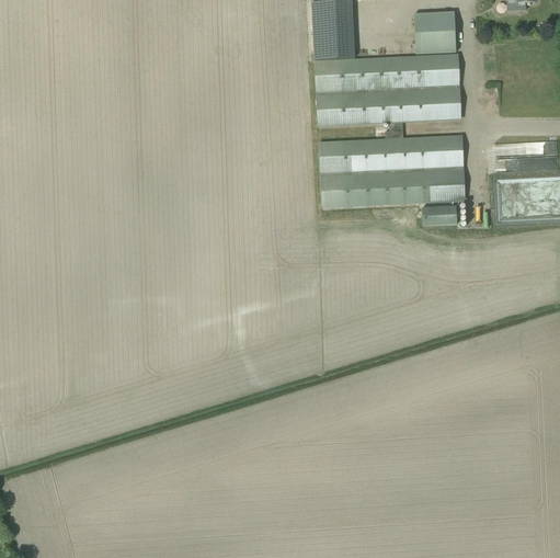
[(341,0),(312,1),(315,59),(355,57),(352,0),(341,0)]
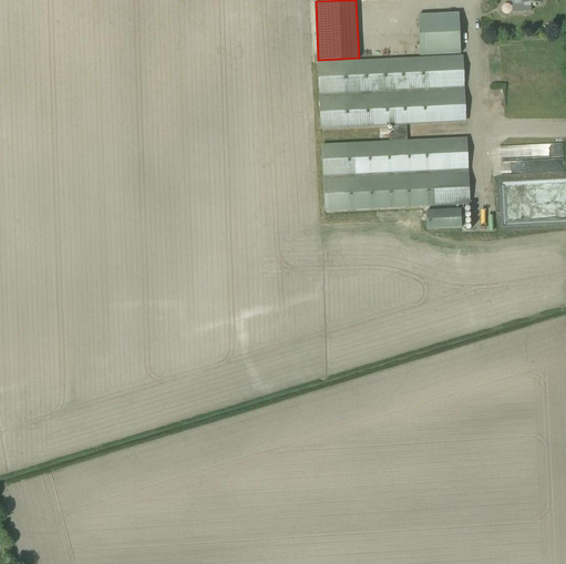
[(512,0),(512,9),(532,9),(531,1),(541,1),(541,0),(512,0)]
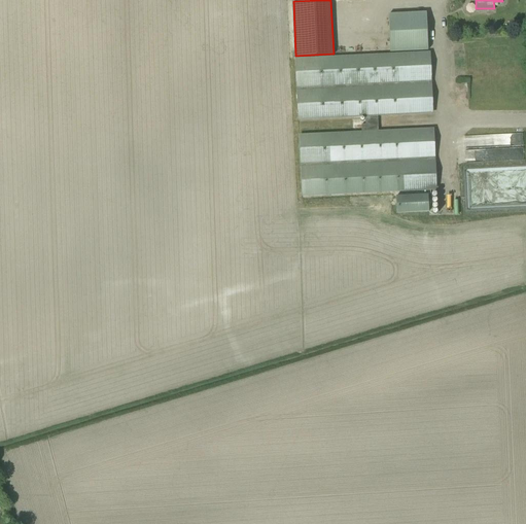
[(389,12),(391,49),(428,47),(427,10),(389,12)]
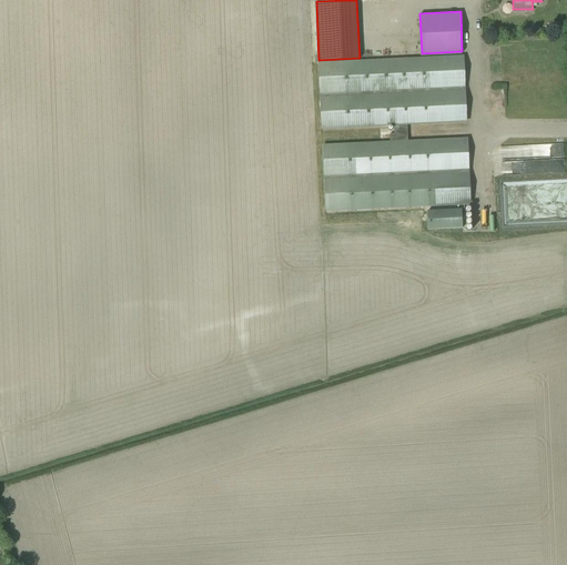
[(320,61),(322,128),(395,123),(407,122),(465,120),(464,89),(462,89),(462,86),(464,86),(462,54),(320,61)]
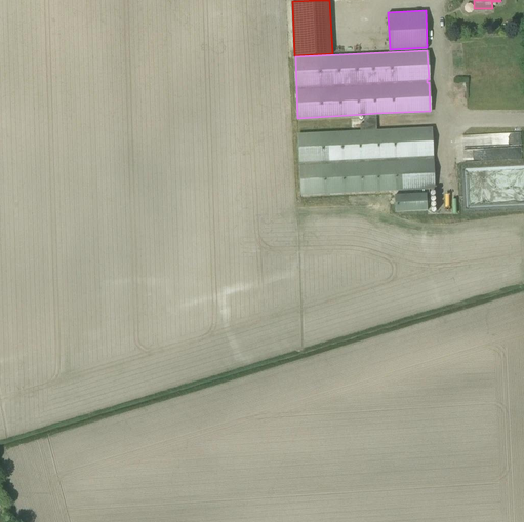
[(455,87),(467,87),(467,79),(455,79),(455,87)]
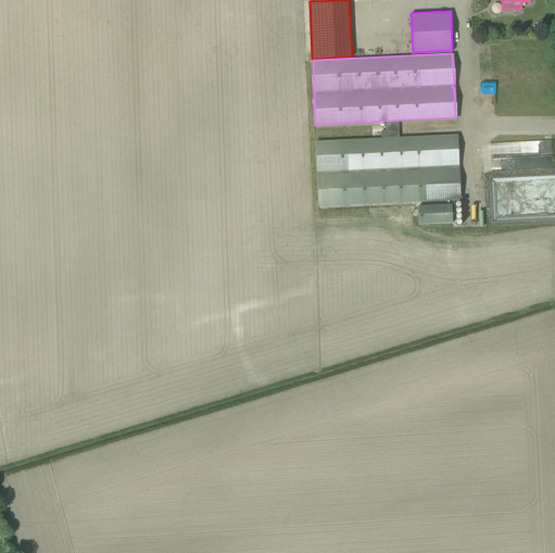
[(316,139),(319,204),(459,198),(458,167),(456,167),(456,164),(457,164),(456,134),(400,136),(399,120),(387,121),(387,129),(382,129),(382,136),(316,139)]
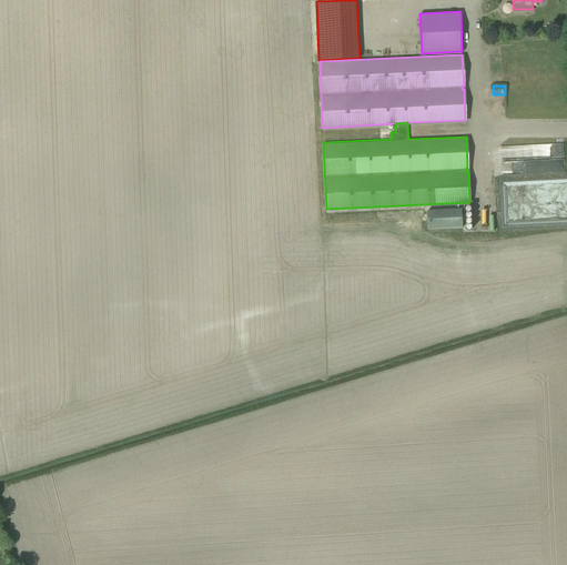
[(552,165),(566,165),(565,157),(552,157),(552,165)]
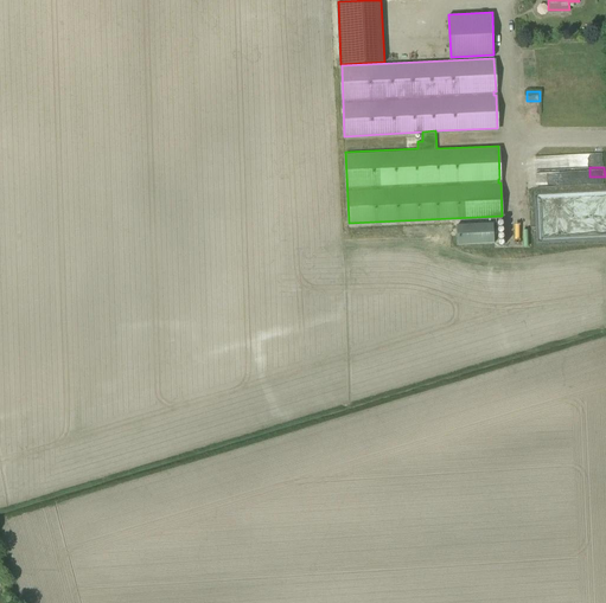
[(493,222),(457,223),(458,242),(495,241),(493,222)]
